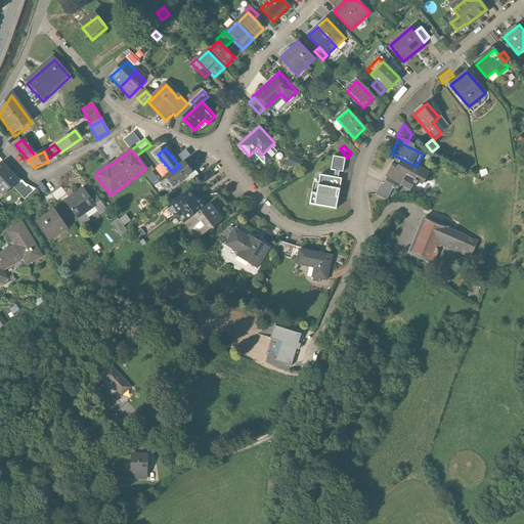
[(344,160),(333,158),(331,170),(342,172),(344,160)]
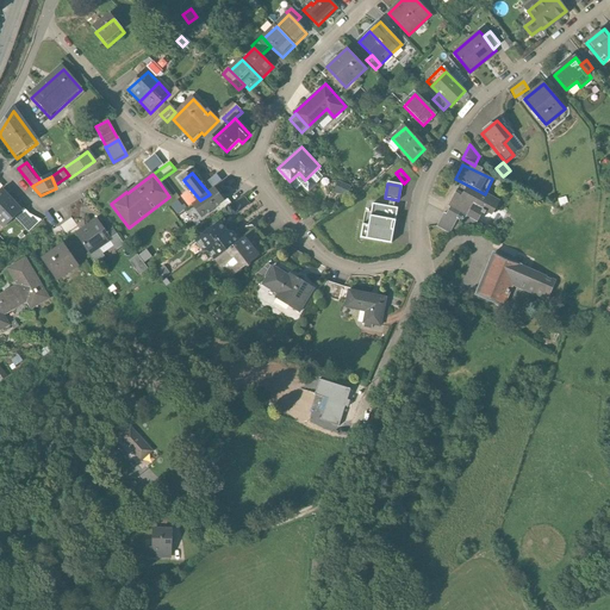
[(0,212),(16,199),(5,188),(0,193),(0,212)]
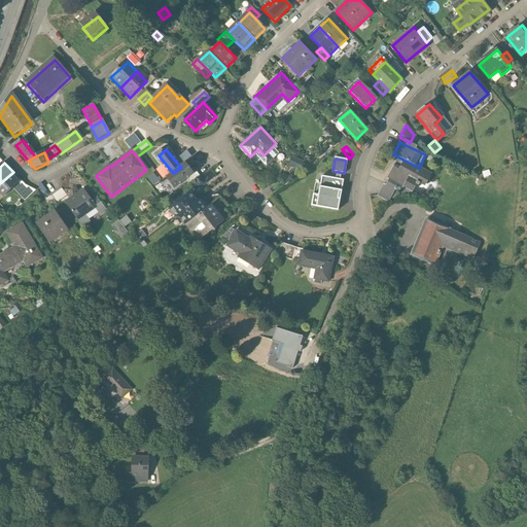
[(429,177),(402,164),(397,175),(390,171),(386,181),(387,182),(396,186),(401,189),(407,179),(424,188),(429,177)]
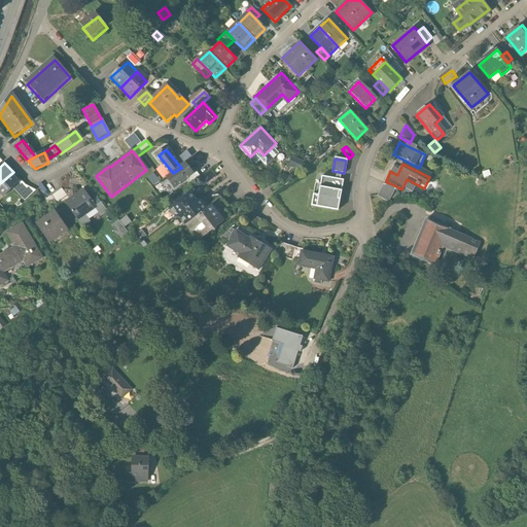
[(186,165),(181,168),(173,173),(167,178),(176,189),(195,174),(186,165)]
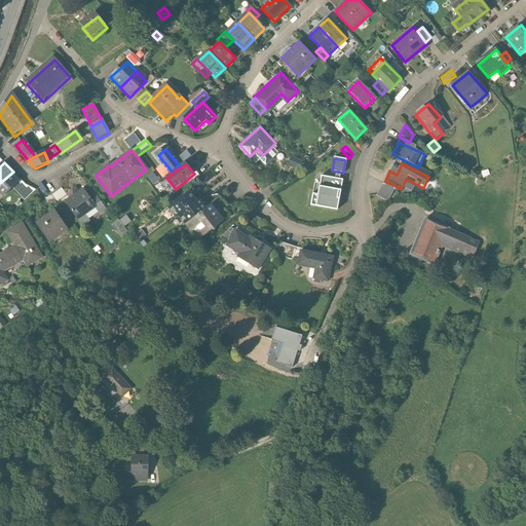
[(215,176),(210,168),(197,179),(202,186),(215,176)]
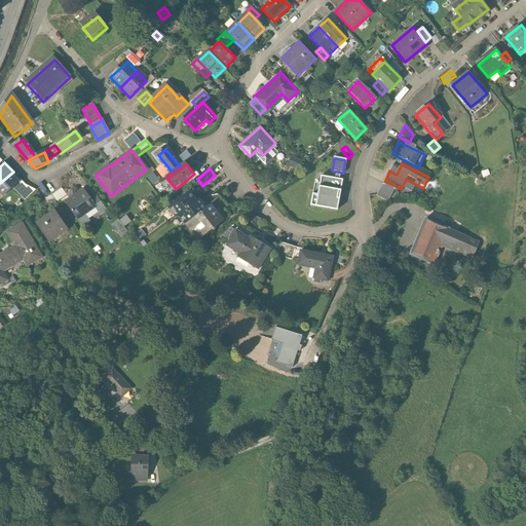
[(22,181),(13,172),(0,183),(0,188),(6,195),(22,181)]
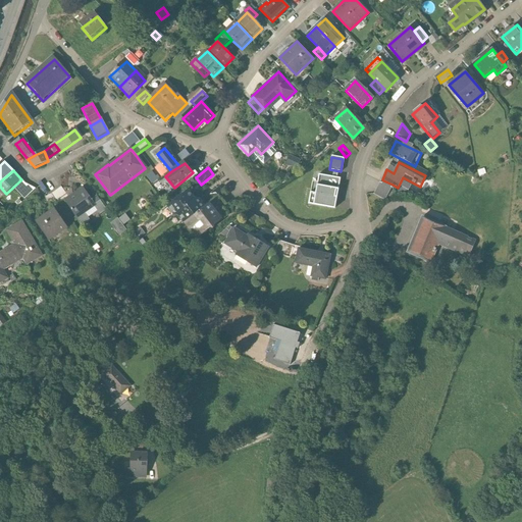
[(342,175),(322,171),(315,202),(335,206),(342,175)]
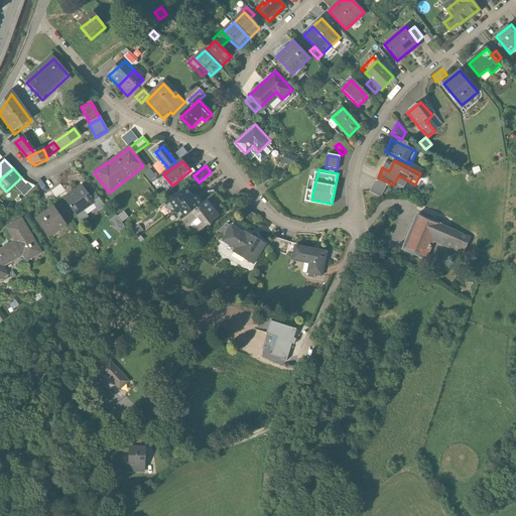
[(374,183),(369,194),(380,200),(388,182),(379,178),(376,184),(374,183)]
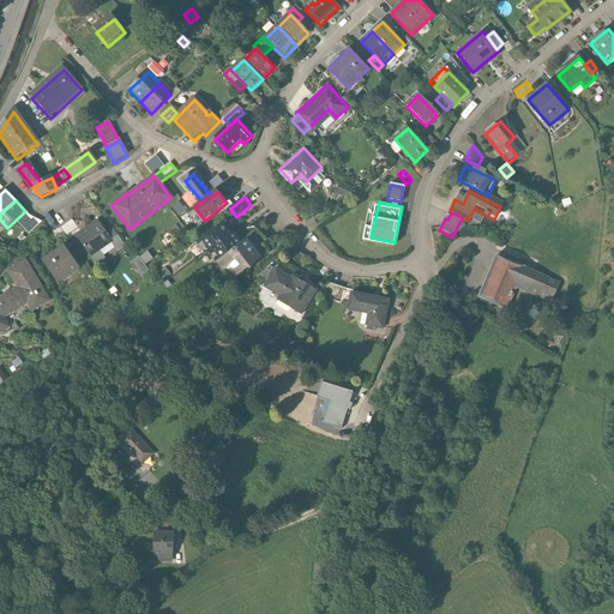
[(65,235),(77,228),(71,218),(59,226),(65,235)]
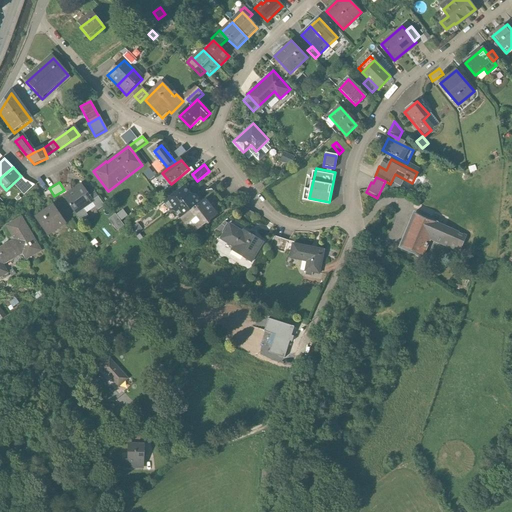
[(93,199),(81,182),(63,194),(75,211),(93,199)]
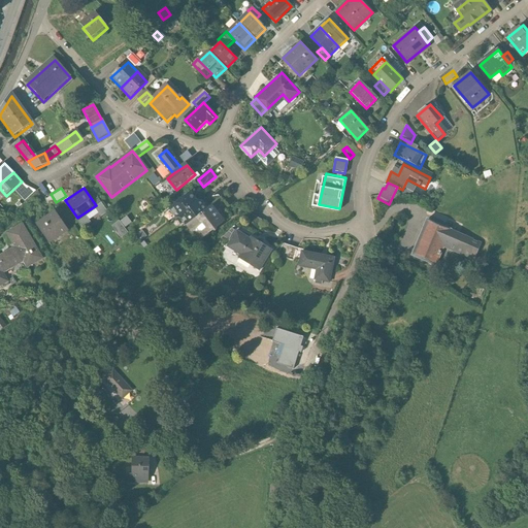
[(179,216),(199,201),(190,190),(170,204),(179,216)]
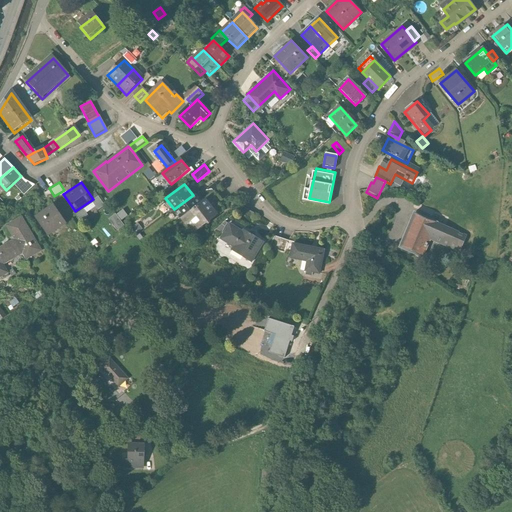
[(195,193),(193,195),(174,209),(182,219),(203,204),(195,193)]
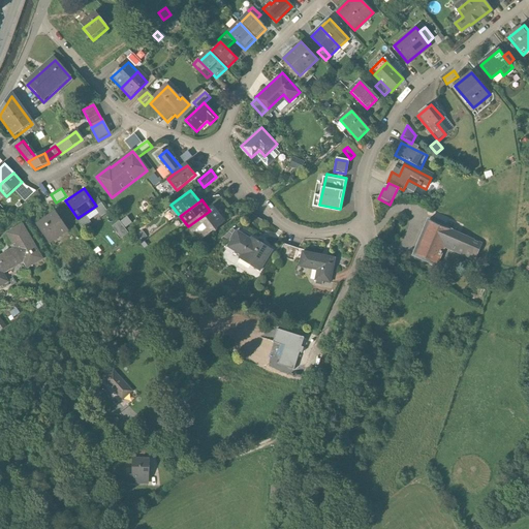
[(225,223),(214,208),(210,211),(188,226),(192,232),(198,227),(206,238),(225,223)]
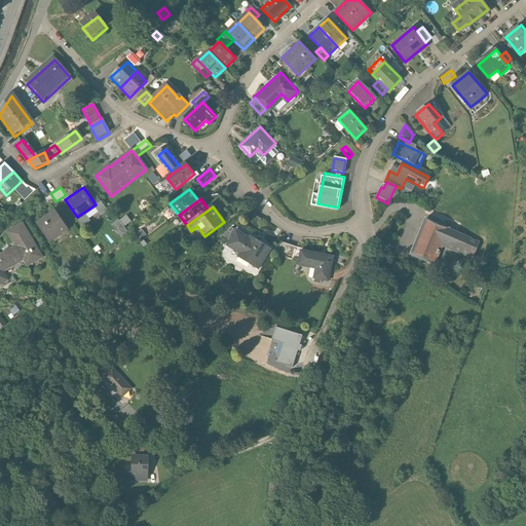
[(68,228),(53,209),(35,223),(49,242),(68,228)]
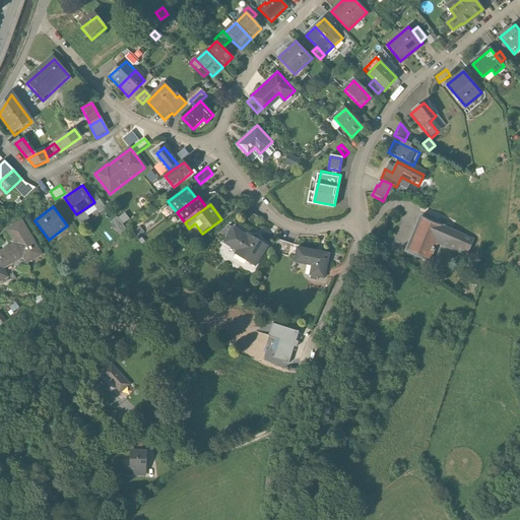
[(121,221),(127,218),(125,213),(110,220),(115,232),(124,228),(121,221)]
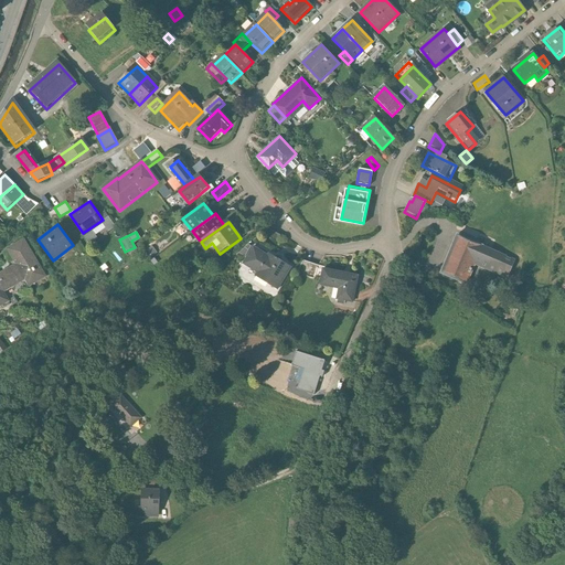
[(8,247),(18,263),(25,277),(29,284),(45,275),(23,237),(8,247)]
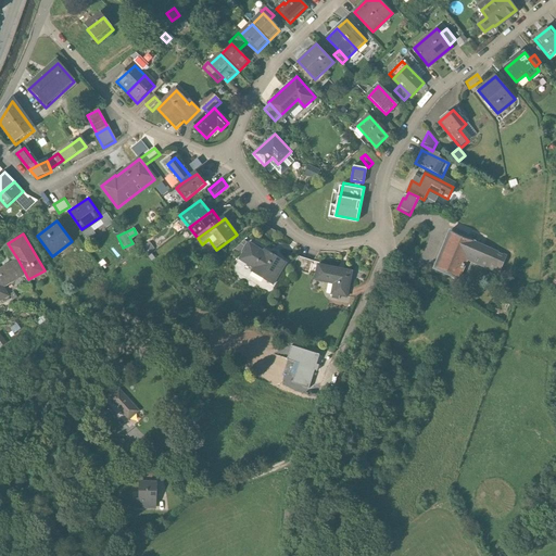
[(506,255),(449,234),(433,270),(458,280),(466,260),(500,272),(506,255)]
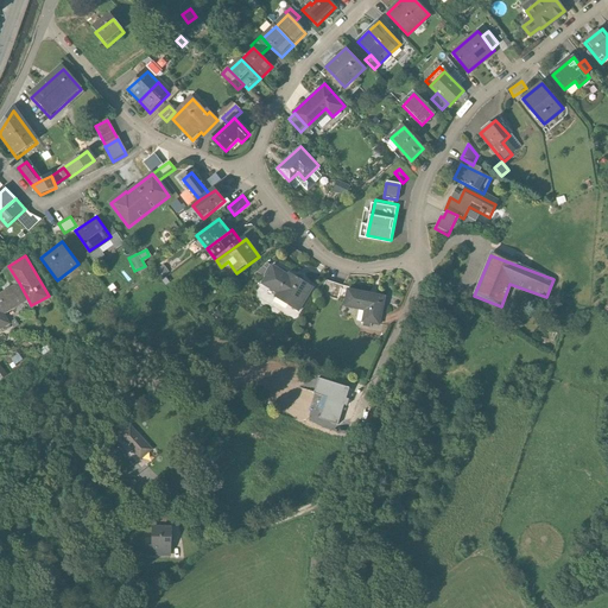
[(260,283),(277,293),(287,274),(272,265),(260,283)]
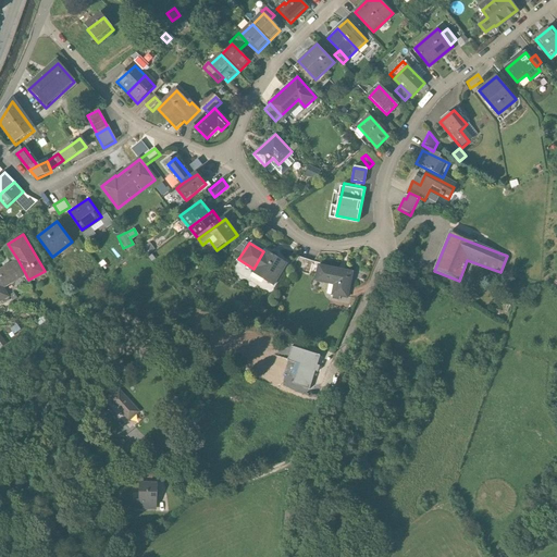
[(264,250),(263,251),(254,269),(251,272),(272,285),(286,263),(264,250)]
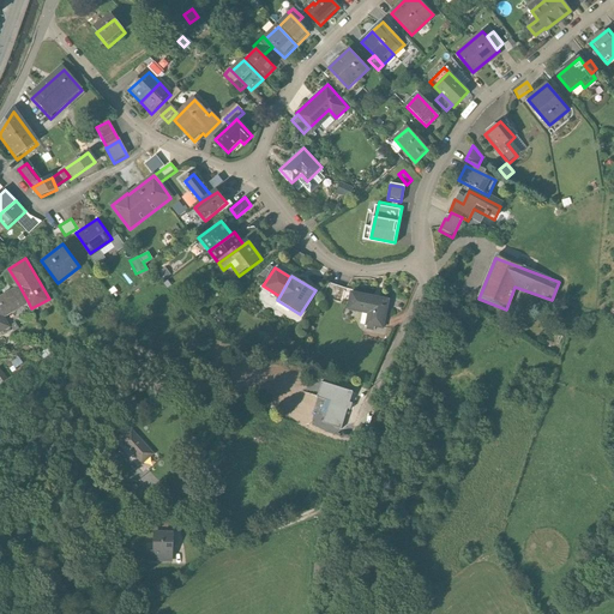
[(323,298),(341,304),(347,288),(330,282),(323,298)]
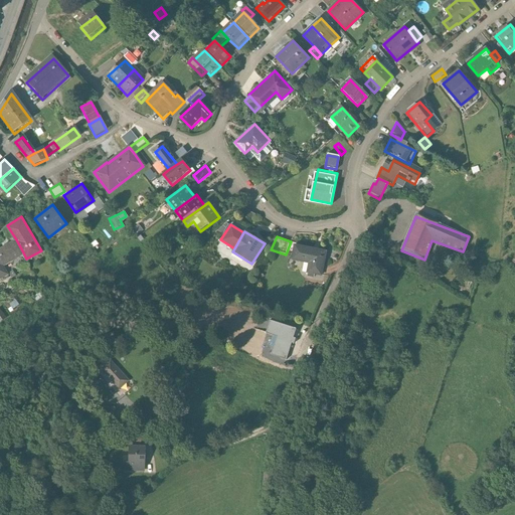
[(2,265),(23,252),(16,239),(0,248),(0,277),(7,273),(2,265)]
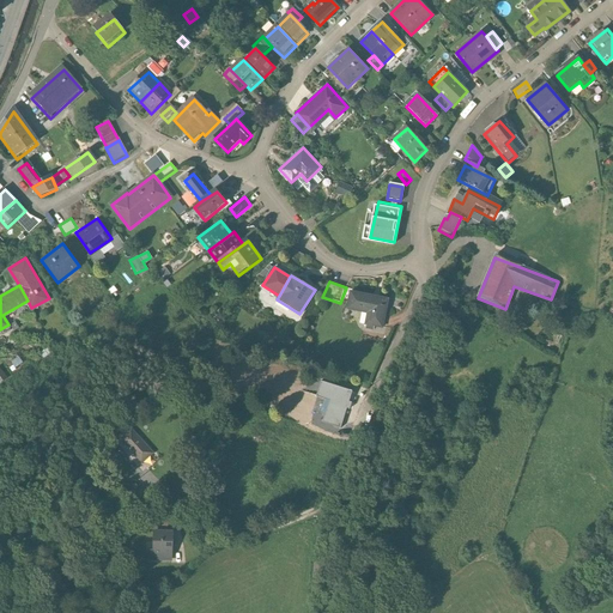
[(389,297),(352,289),(349,305),(369,310),(366,322),(383,326),(389,297)]
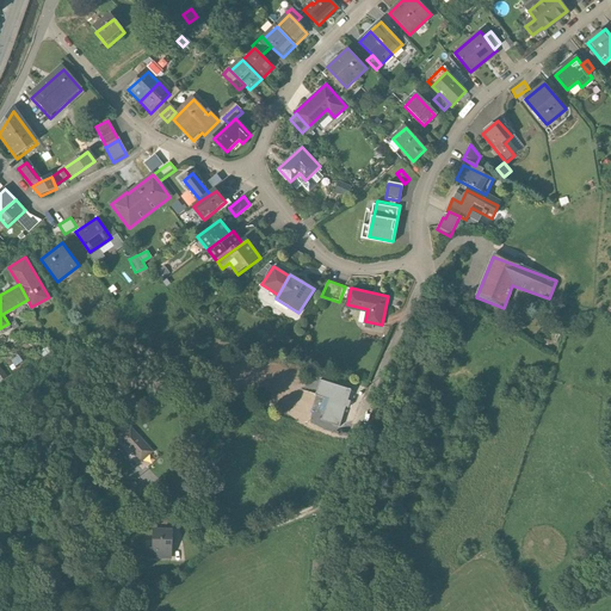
[(355,387),(321,376),(314,394),(328,399),(320,420),(335,425),(340,427),(355,387)]
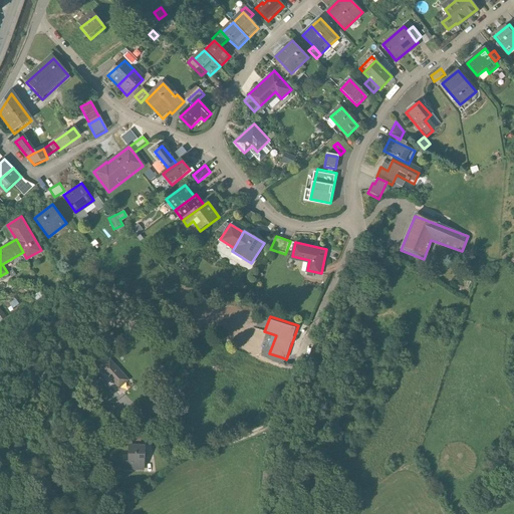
[(280,363),(282,357),(269,353),(260,350),(258,356),(280,363)]
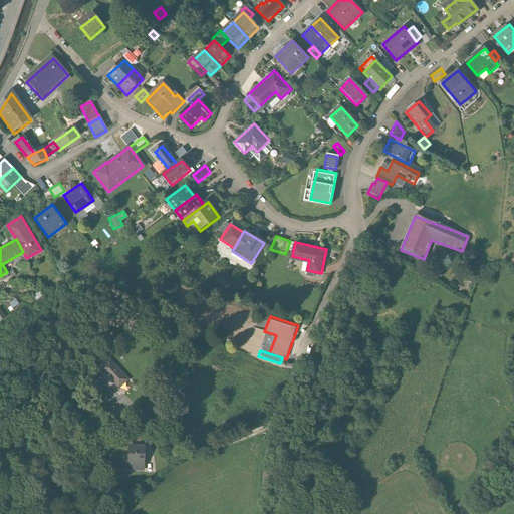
[(110,359),(101,367),(119,388),(129,379),(110,359)]
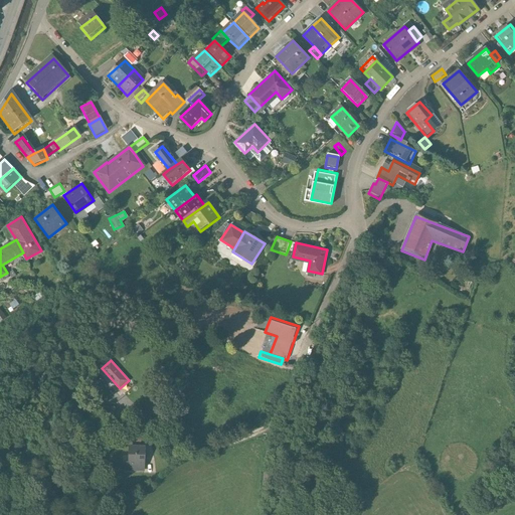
[(145,445),(130,445),(130,462),(124,462),(124,469),(144,470),(145,445)]
